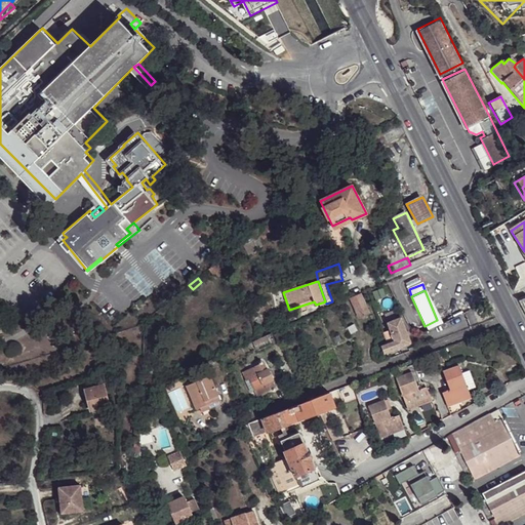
[(368,314),(360,295),(351,299),(359,318),(368,314)]
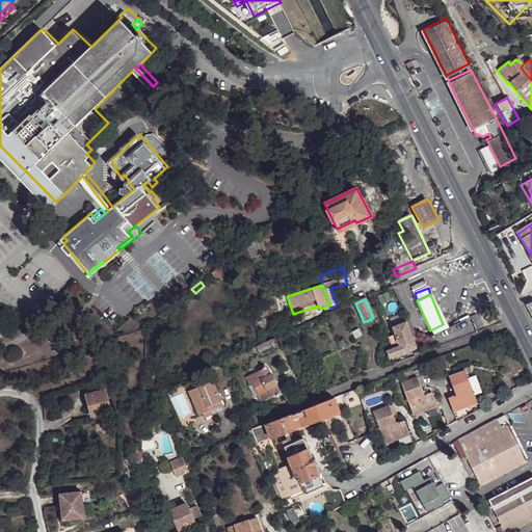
[(469,319),(469,308),(452,309),(453,319),(469,319)]
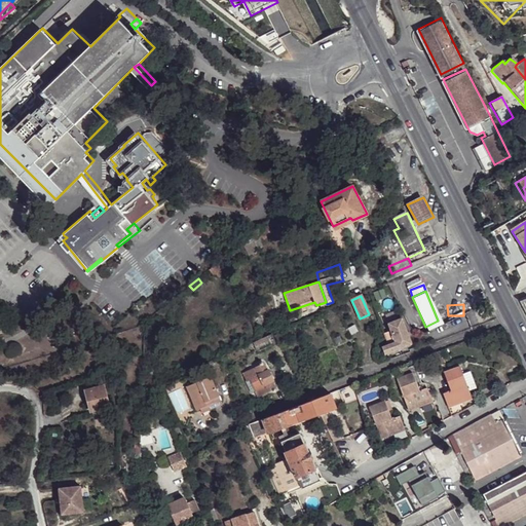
[(397,322),(385,326),(391,343),(377,349),(380,358),(407,346),(397,322)]
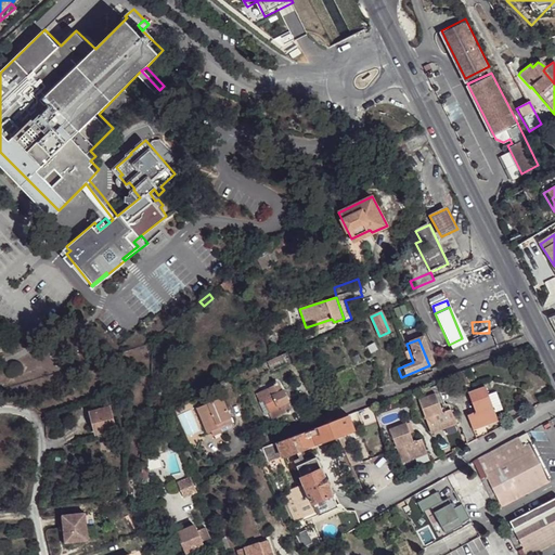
[(286,355),(268,361),(270,370),(289,363),(286,355)]
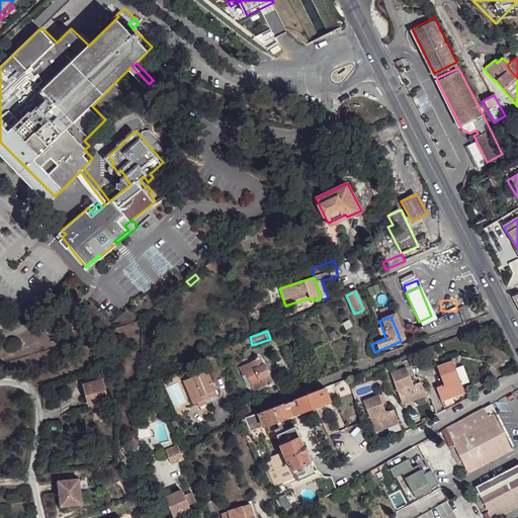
[(247,373),(256,390),(271,383),(272,381),(272,380),(269,374),(270,373),(265,364),(264,364),(260,357),(259,358),(257,357),(257,359),(240,368),(243,375),(247,373)]
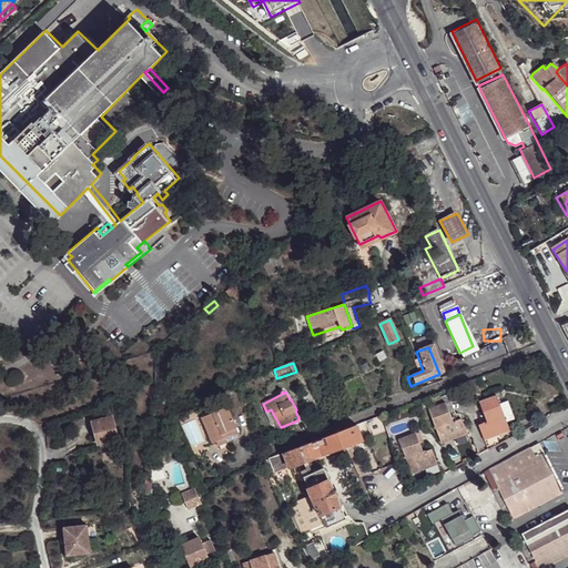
[(497,433),(498,436),(510,432),(497,396),(479,403),(487,423),(479,425),(484,438),(497,433)]
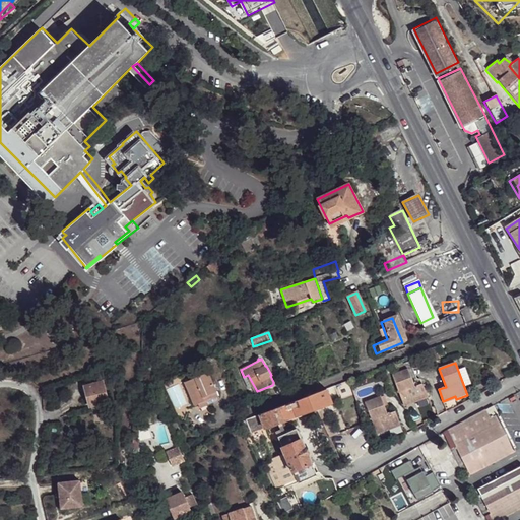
[(458,370),(464,388),(471,385),(465,368),(458,370)]
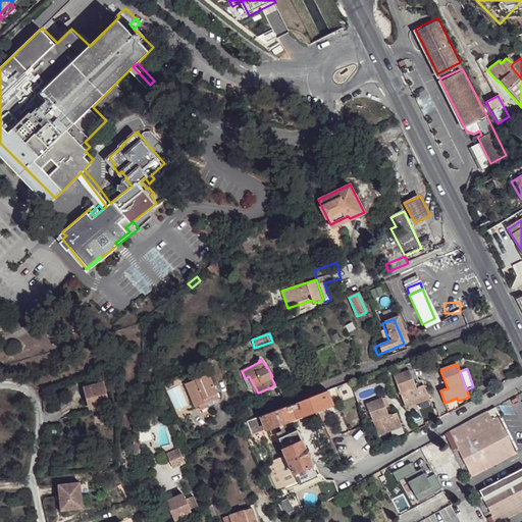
[(416,402),(428,398),(424,385),(416,388),(409,370),(395,376),(406,409),(417,405),(416,402)]
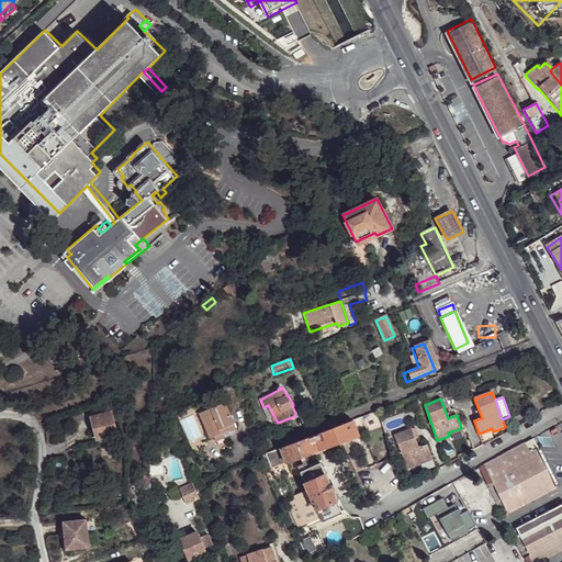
[(239,430),(227,403),(202,413),(211,438),(216,436),(218,439),(239,430)]
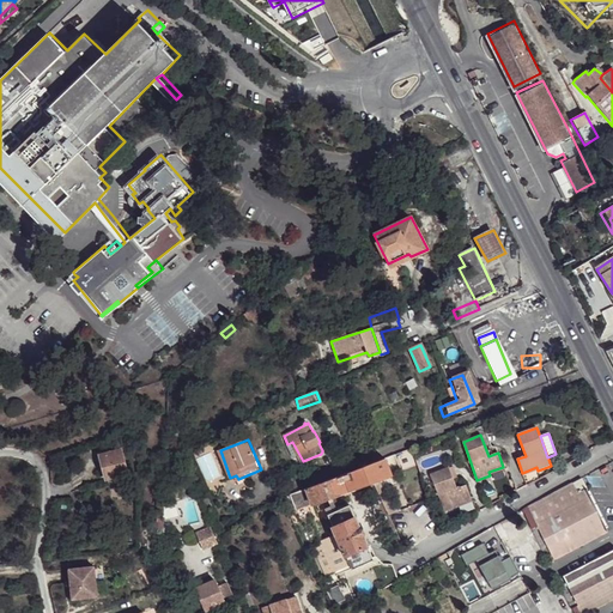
[(109,480),(131,473),(123,449),(102,455),(109,480)]
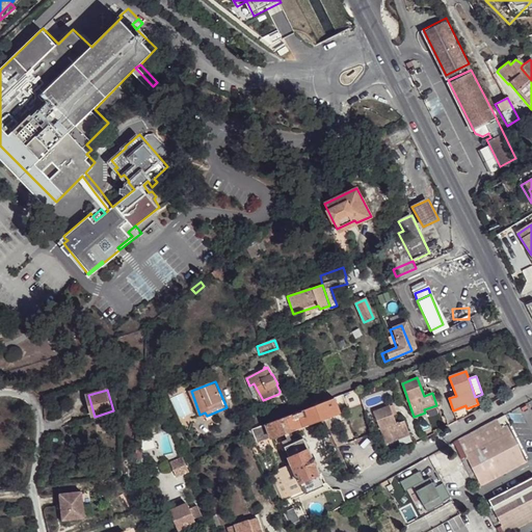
[(356,400),(352,391),(346,394),(349,402),(356,400)]
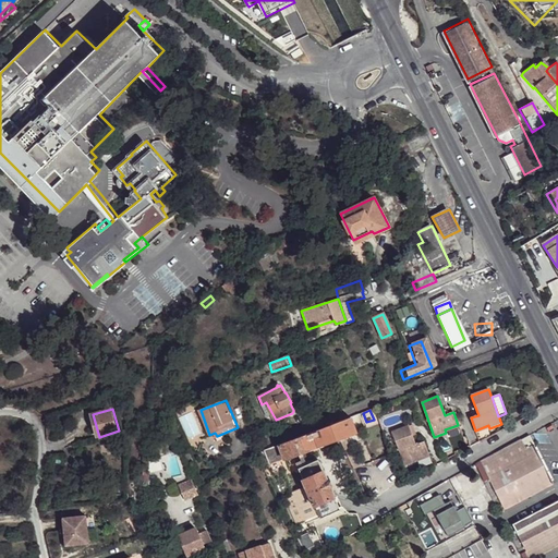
[(366,422),(363,413),(352,417),(358,432),(359,435),(377,428),(374,420),(366,422)]
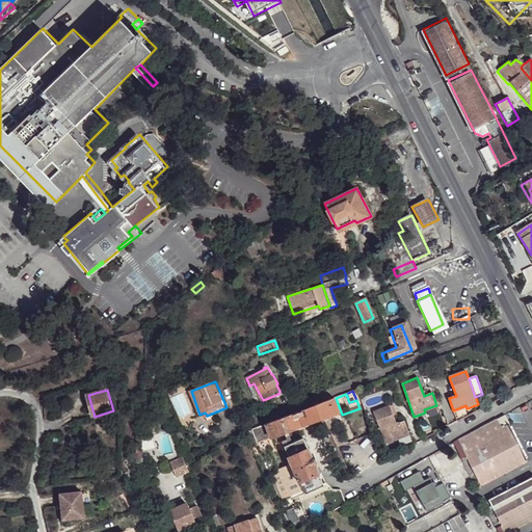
[(336,398),(244,433),(249,442),(270,433),(271,437),(280,434),(288,431),(341,411),(336,398)]
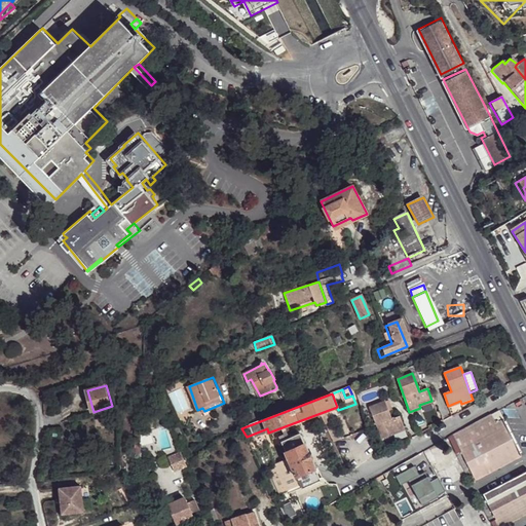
[(391,433),(404,428),(400,417),(392,419),(389,412),(392,410),(388,401),(385,402),(385,401),(370,407),(382,440),(392,436),(391,433)]
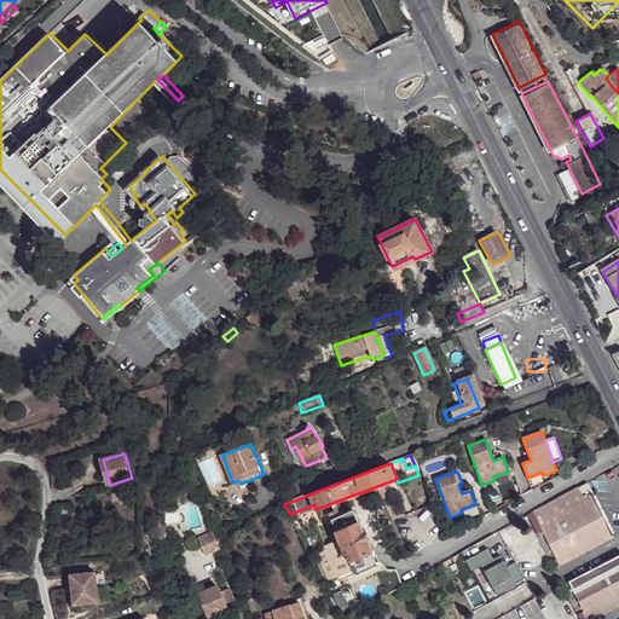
[(528,481),(543,475),(542,472),(527,478),(528,481)]
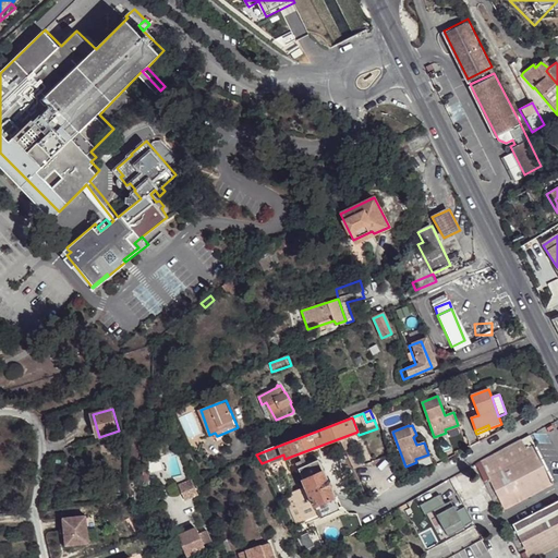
[(531,437),(477,468),(502,513),(555,484),(531,437)]
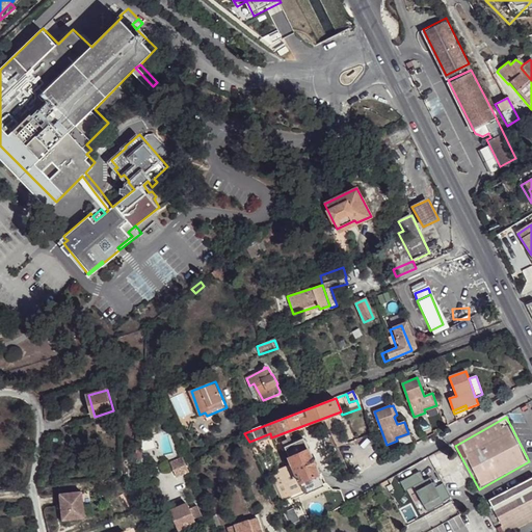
[(280,434),(287,448),(289,447),(286,443),(292,440),(288,431),(280,434)]
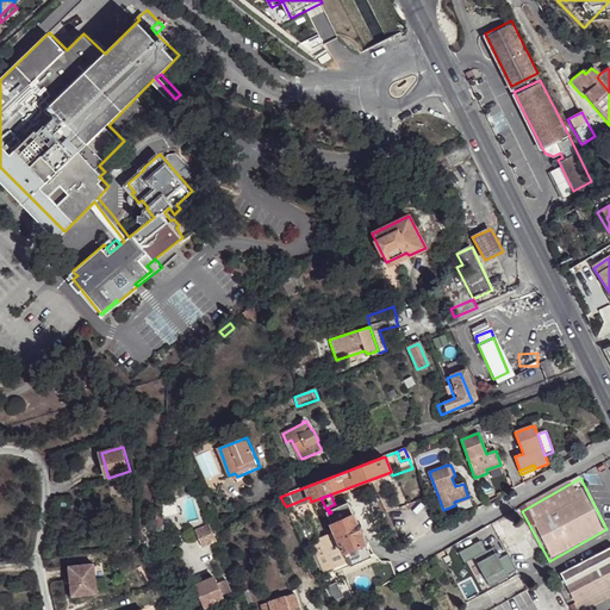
[(329,514),(340,534),(350,553),(371,542),(372,542),(349,503),(338,509),(331,512),(329,514)]
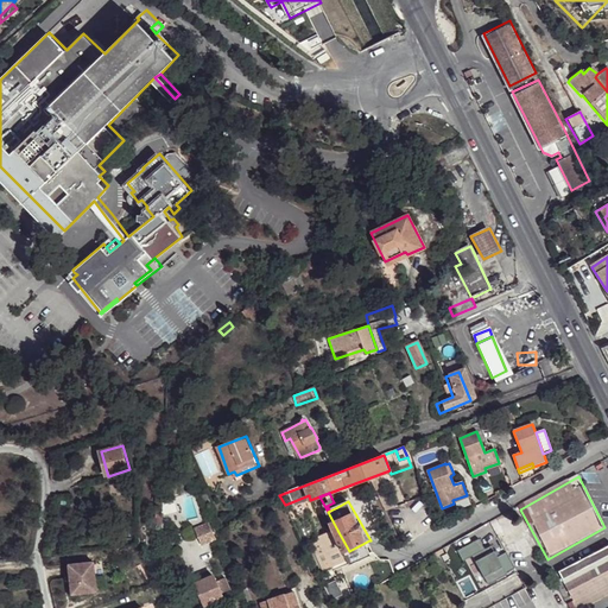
[(195,526),(201,542),(215,537),(209,521),(195,526)]
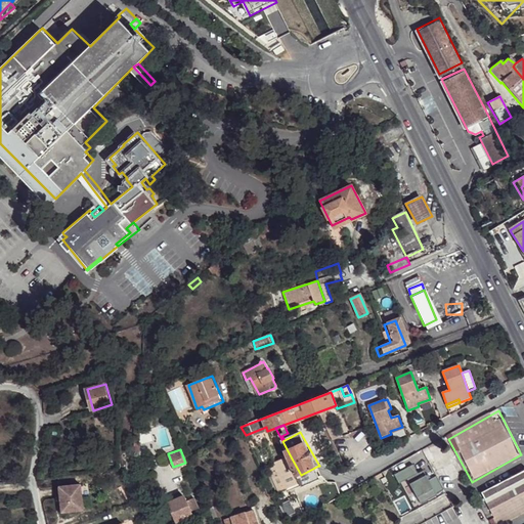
[(301,475),(292,459),(280,466),(282,469),(274,473),(287,493),(322,473),(318,466),(301,475)]
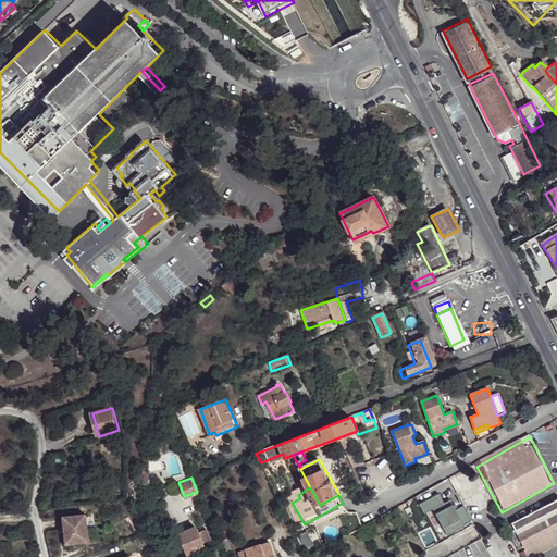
[(442,495),(422,506),(428,516),(436,510),(450,536),(468,528),(454,502),(447,505),(442,495)]
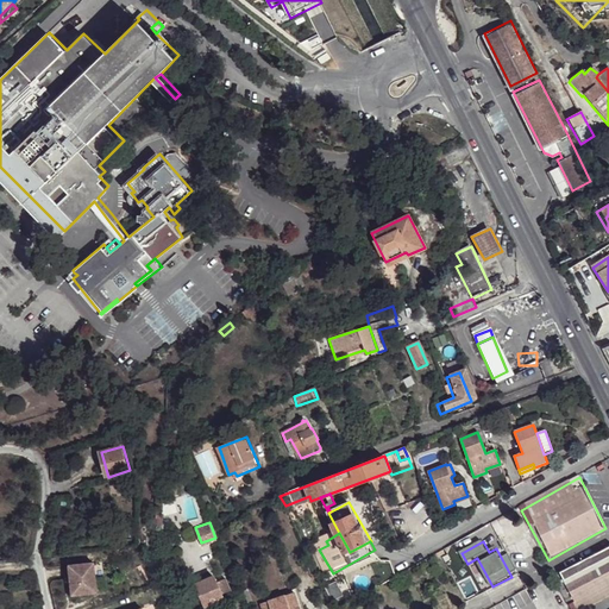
[(583,608),(608,595),(608,546),(562,572),(564,578),(559,581),(573,608),(583,608)]
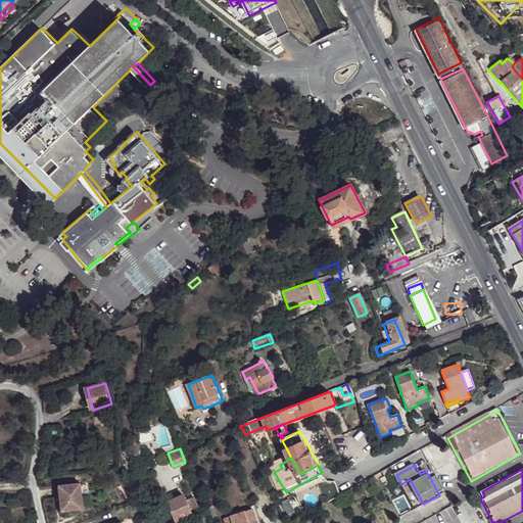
[(79,482),(58,485),(59,497),(62,496),(62,500),(61,511),(80,508),(80,506),(82,506),(79,482)]
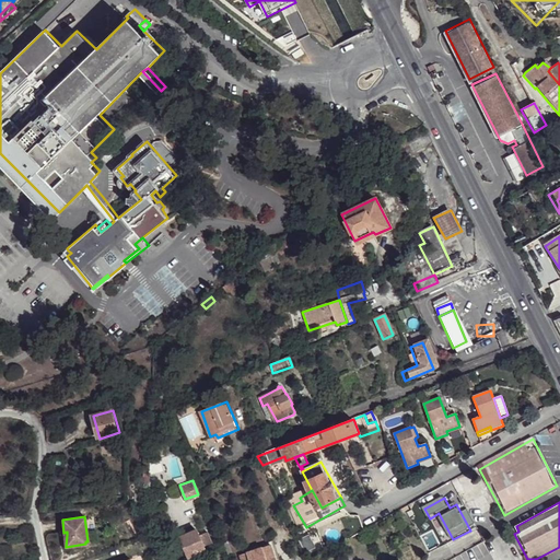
[(354,537),(366,531),(358,517),(346,524),(354,537)]
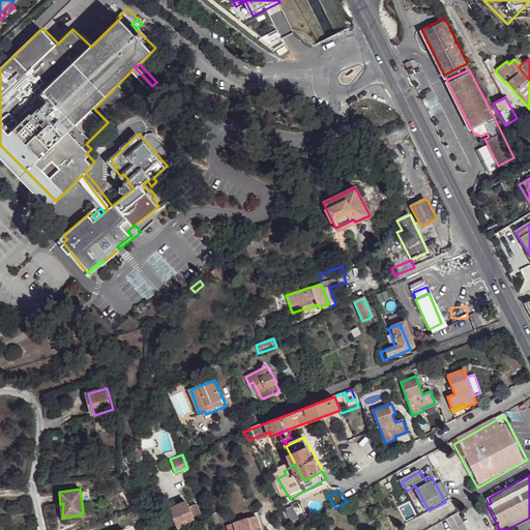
[(170,507),(178,526),(194,519),(186,501),(170,507)]
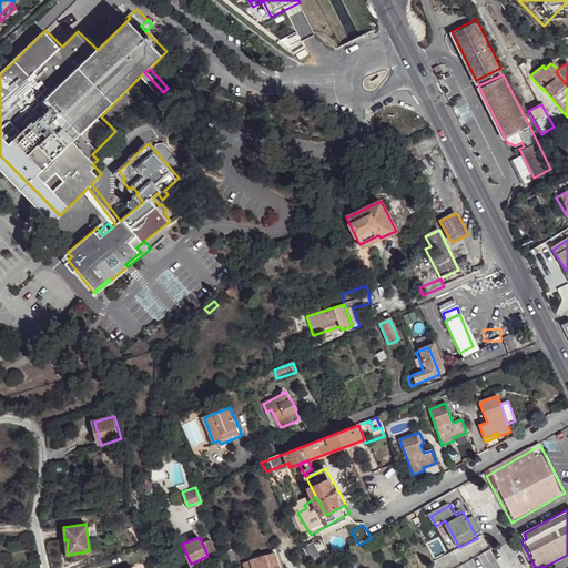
[(280,567),(274,554),(242,564),(243,567),(280,567)]
